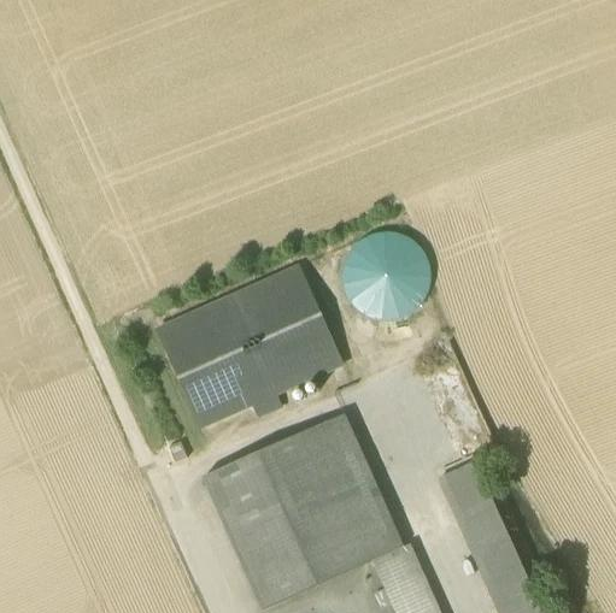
[(428,292),(432,275),(428,258),(418,243),(404,234),(387,231),(370,235),(356,245),(346,259),(342,276),(346,293),(356,307),(370,317),(387,319),(404,316),(418,306),(428,292)]
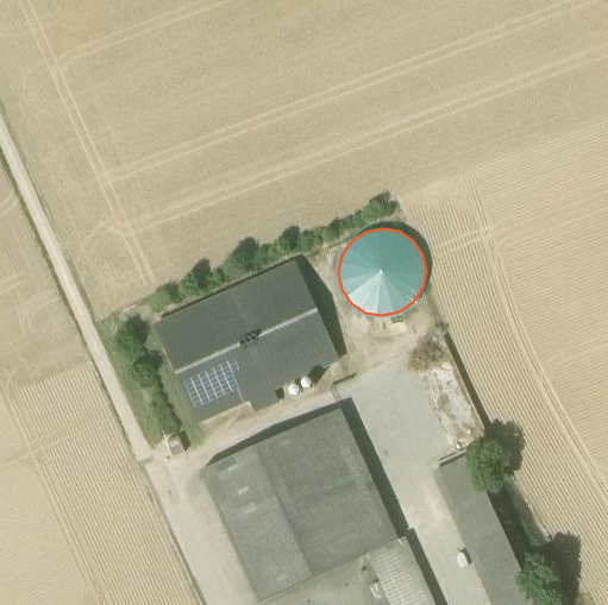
[(295,263),(157,325),(199,420),(338,358),(295,263)]
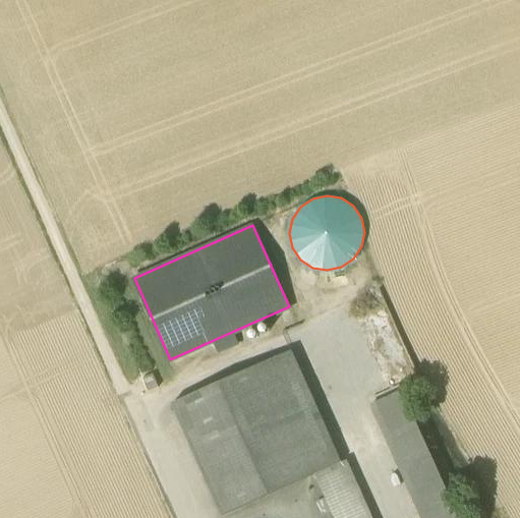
[(267,322),(244,331),(249,342),(272,332),(267,322)]
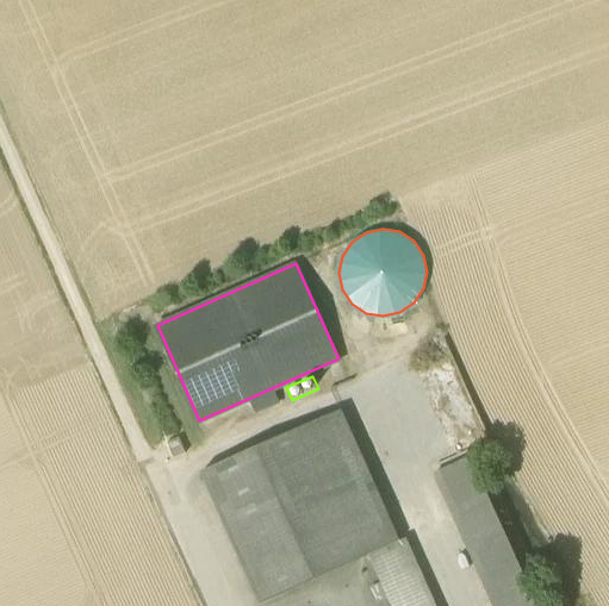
[(310,423),(202,472),(260,601),(368,554),(310,423)]
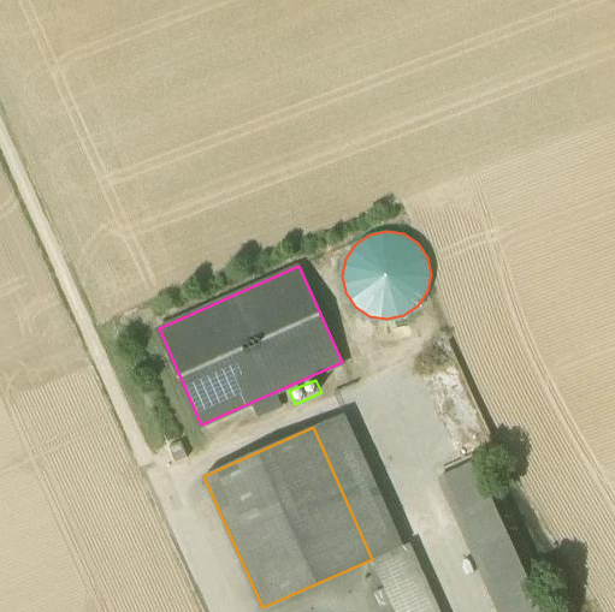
[(181,440),(169,445),(176,461),(188,456),(181,440)]
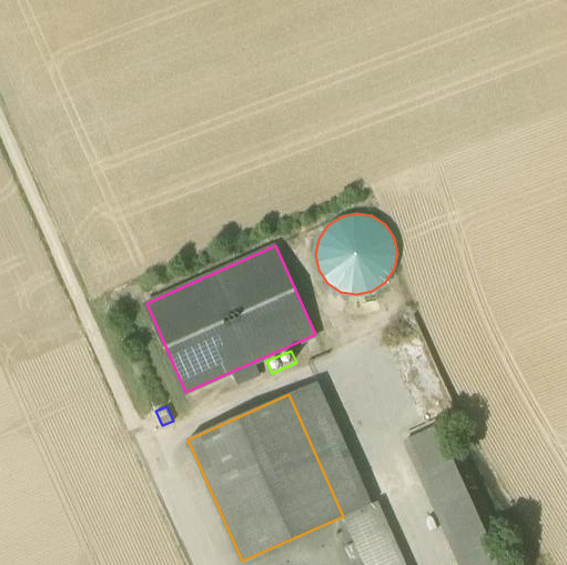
[(505,564),(438,414),(398,432),(457,564),(505,564)]
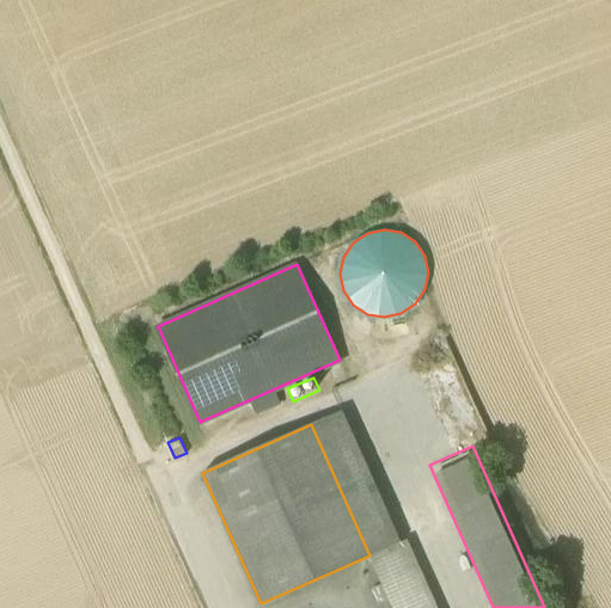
[(435,607),(407,545),(372,560),(392,607),(435,607)]
